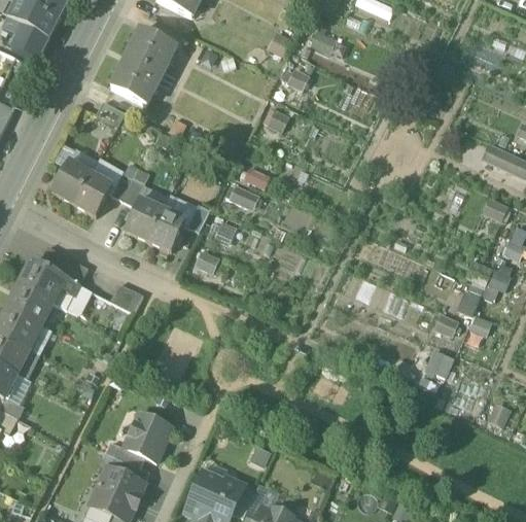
[(7,19),(9,20),(23,27),(49,40),(60,20),(34,6),(26,2),(22,0),(16,0),(7,19)]
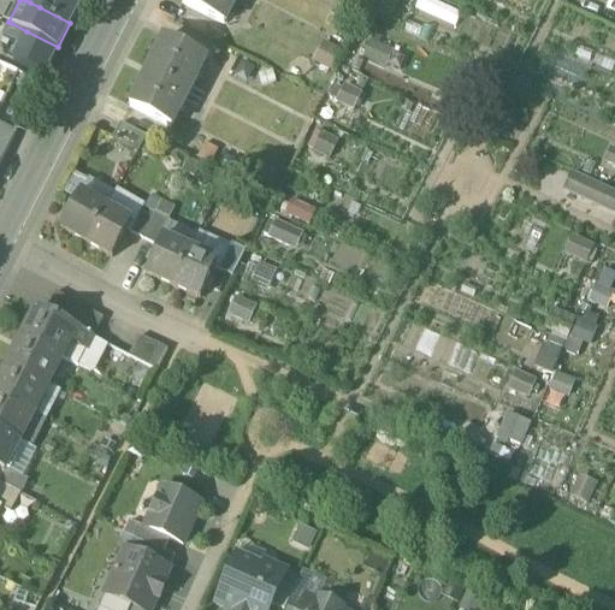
[(43,0),(40,7),(70,23),(82,0),(43,0)]
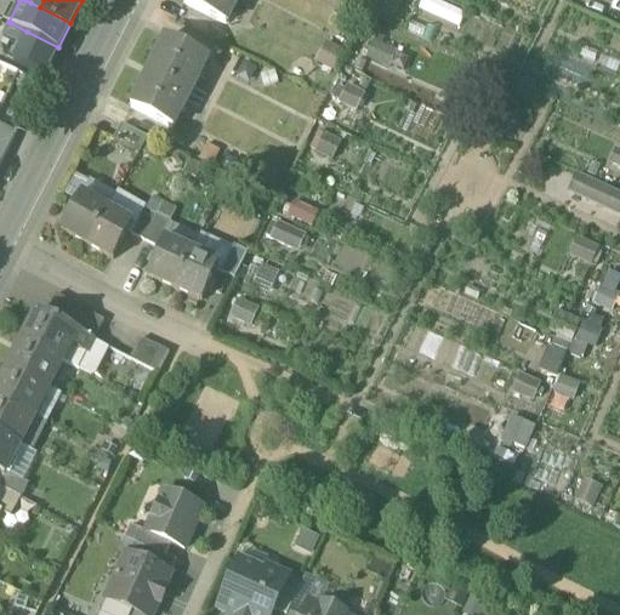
[(186,0),(227,20),(237,0),(186,0)]
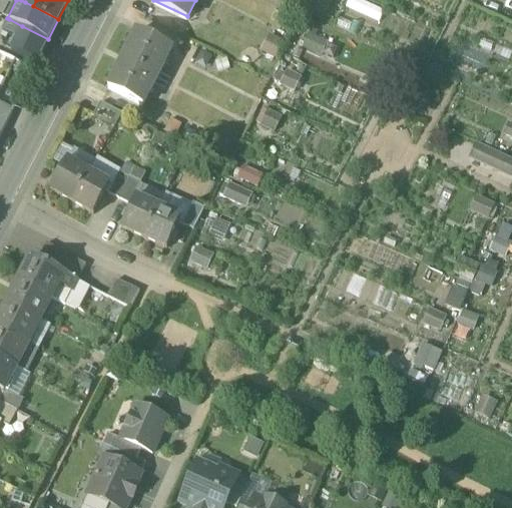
[(310,0),(309,2),(325,8),(328,0),(310,0)]
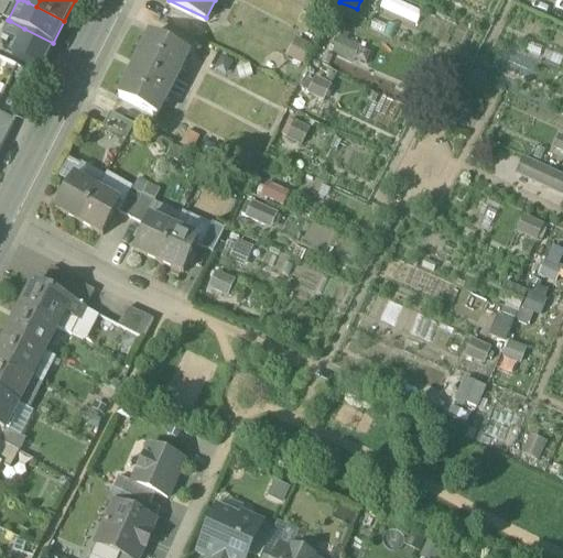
[(4,33),(18,40),(24,29),(10,21),(4,33)]
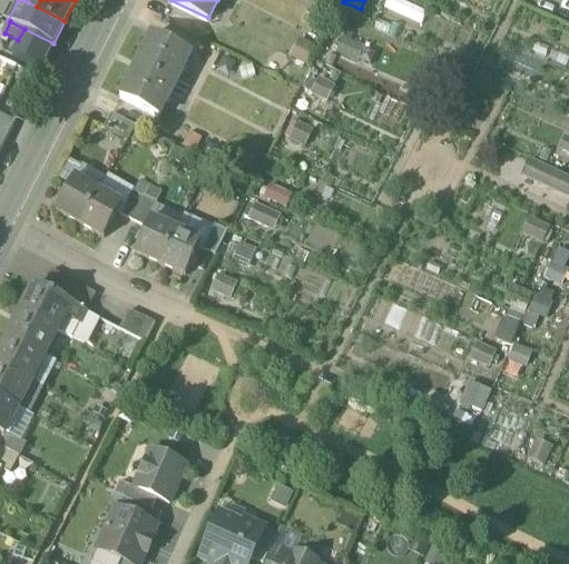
[(54,43),(25,29),(18,40),(12,52),(20,57),(41,67),(54,43)]
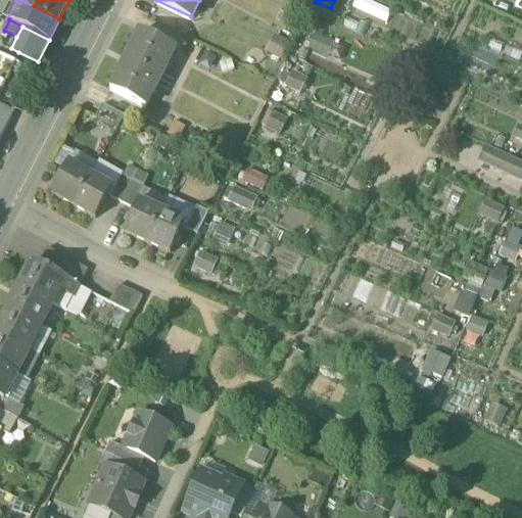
[(111,87),(146,104),(176,47),(142,29),(111,87)]
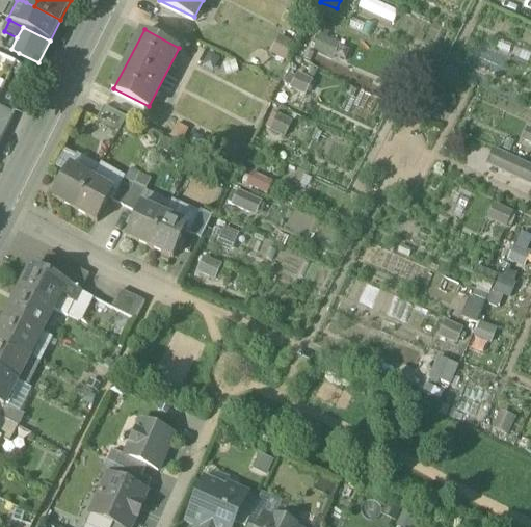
[(333,52),(340,38),(321,30),(315,43),(333,52)]
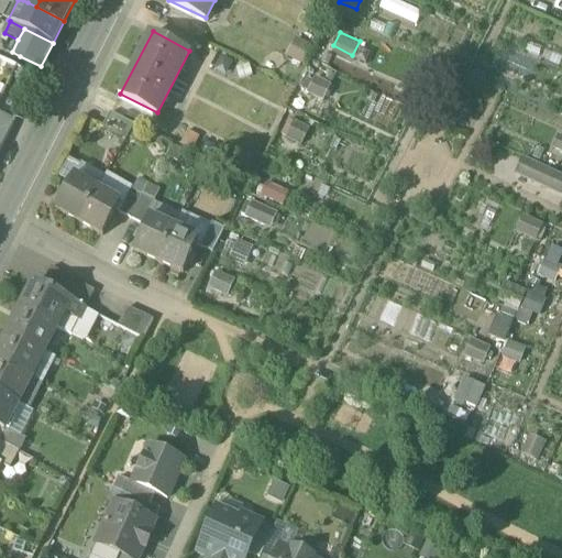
[(313,42),(296,33),(286,52),(302,62),(313,42)]
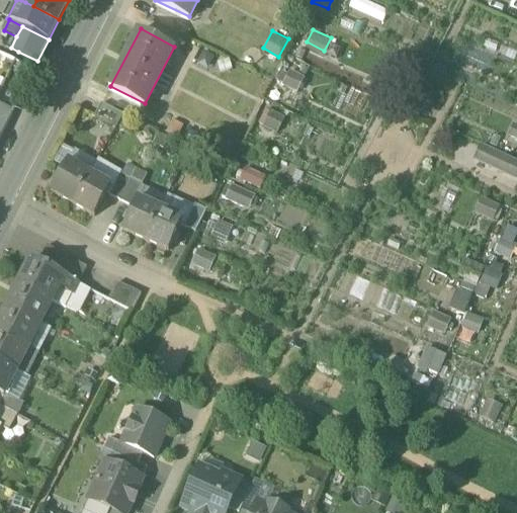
[(217,55),(204,48),(197,61),(210,67),(217,55)]
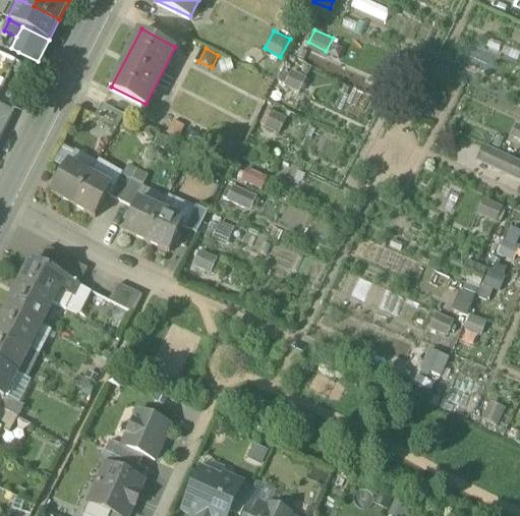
[(220,61),(222,69),(233,66),(231,58),(220,61)]
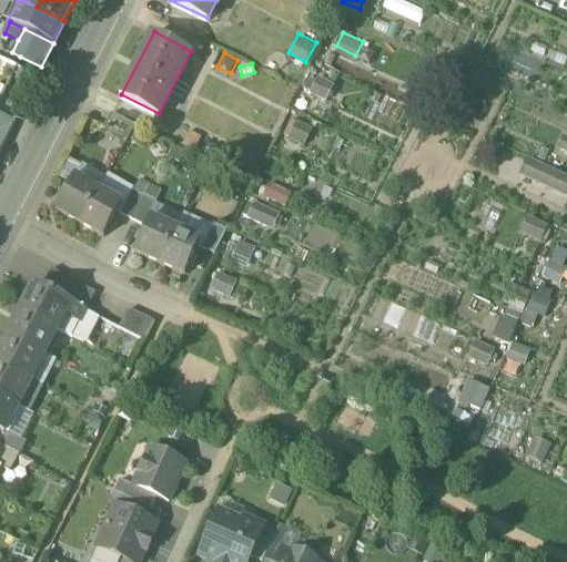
[(104,123),(129,135),(135,122),(112,110),(104,123)]
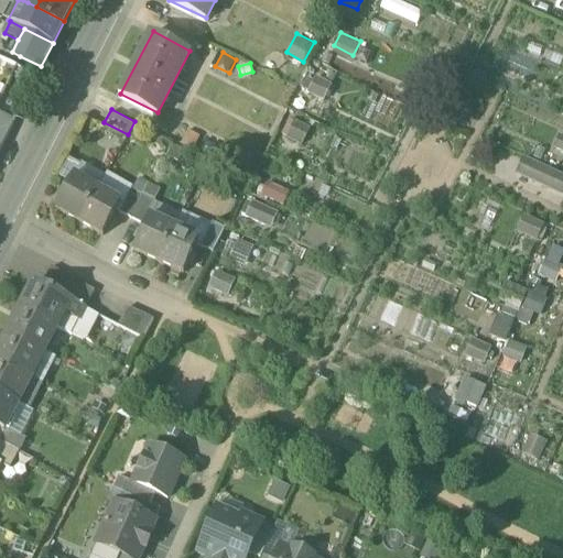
[(0,145),(14,120),(0,112),(0,145)]
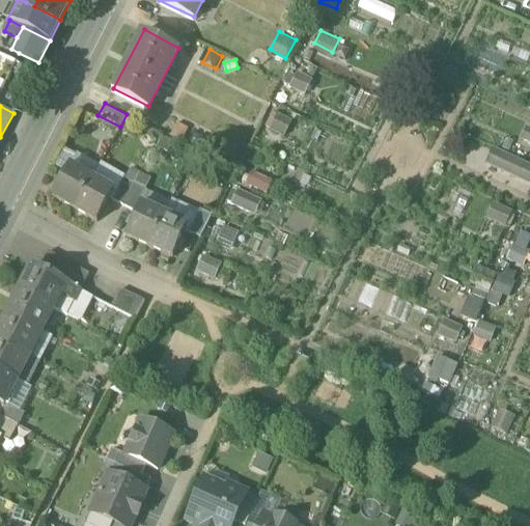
[(519,137),(529,140),(529,118),(524,117),(519,137)]
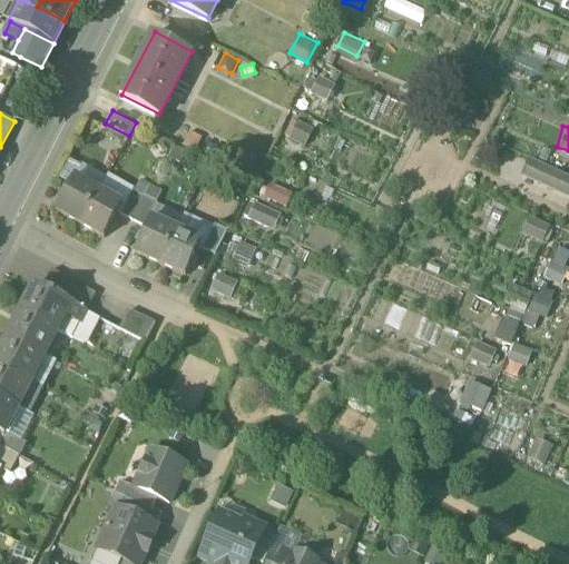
[(204,135),(190,128),(183,142),(196,149),(204,135)]
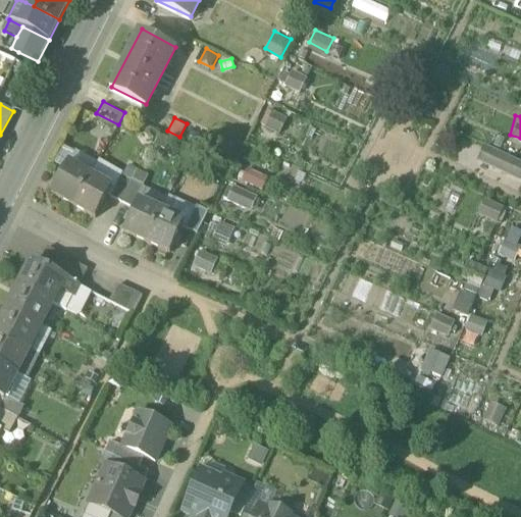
[(520,157),(484,138),(475,155),(520,178),(520,157)]
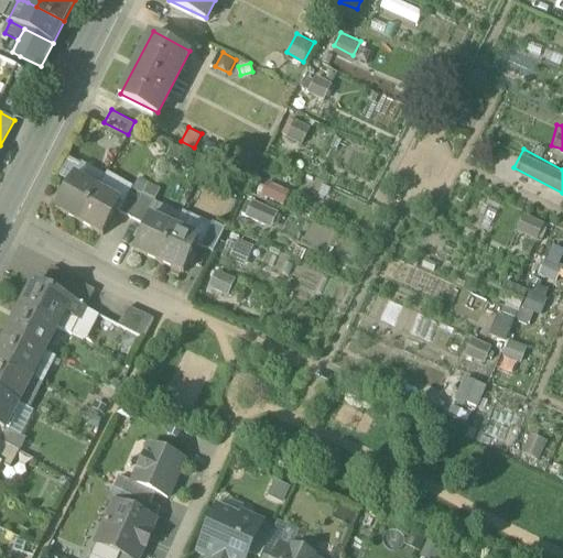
[(98,187),(106,173),(83,160),(82,162),(68,154),(58,173),(71,179),(74,173),(98,187)]
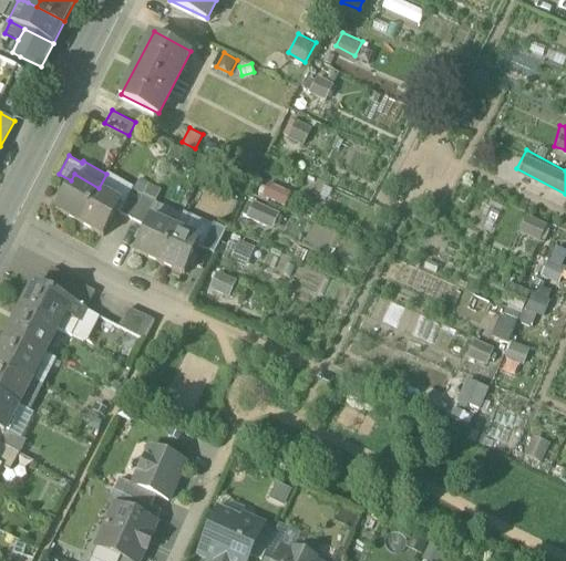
[(57,207),(80,220),(99,188),(74,174),(71,180),(57,207)]
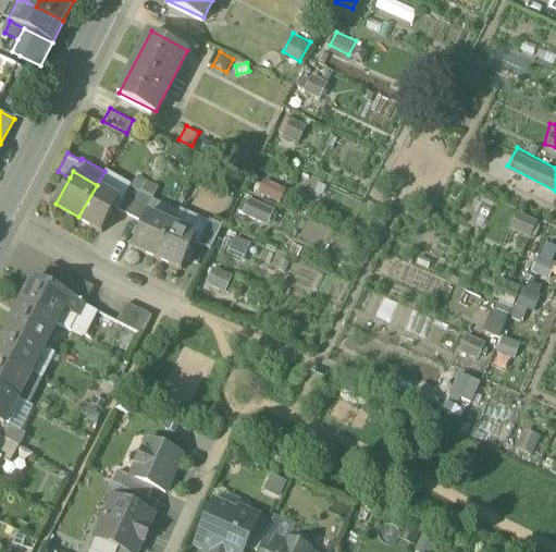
[(104,171),(97,185),(120,198),(115,206),(119,207),(130,185),(104,171)]
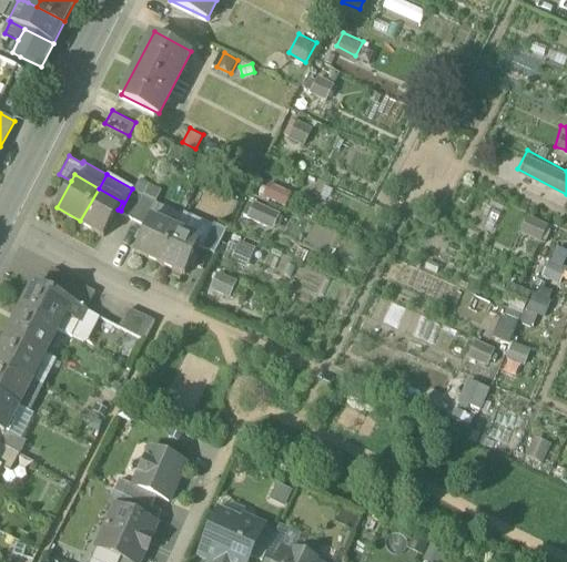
[(143,193),(144,193),(157,200),(162,187),(150,181),(143,193)]
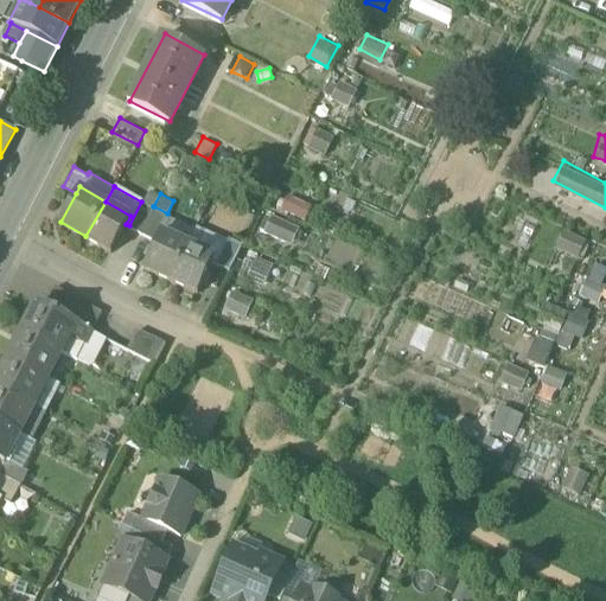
[(129,225),(141,232),(154,206),(153,206),(142,200),(141,202),(129,225)]
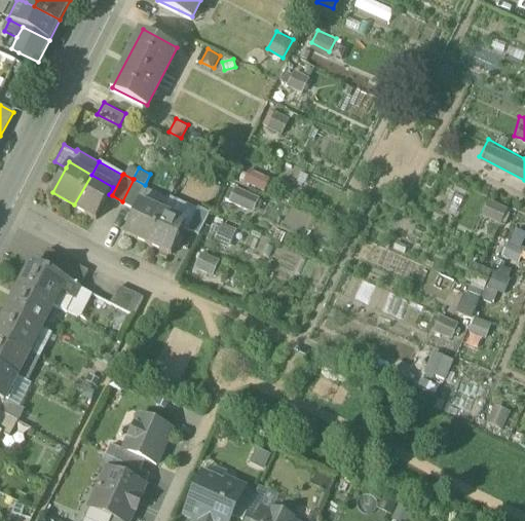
[(113,187),(91,175),(74,205),(97,217),(109,194),(113,187)]
